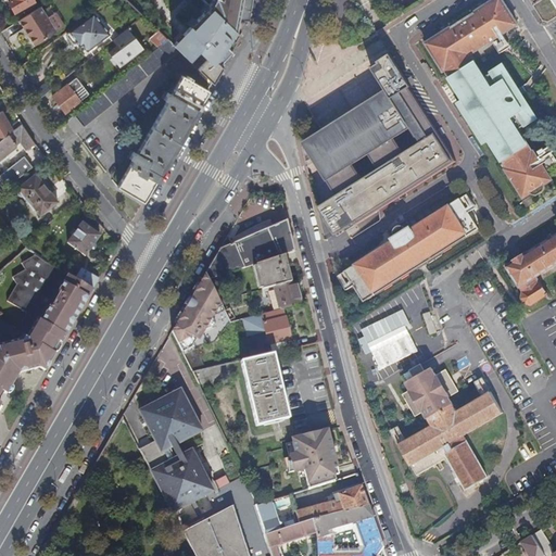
[(32,0),(13,0),(14,0),(8,4),(16,15),(35,4),(32,0)]
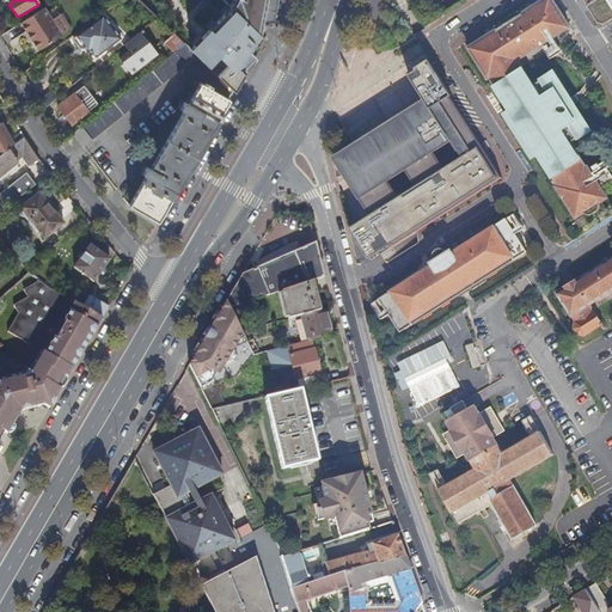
[(234,0),(230,7),(231,8),(244,22),(259,36),(262,22),(265,0),(234,0)]
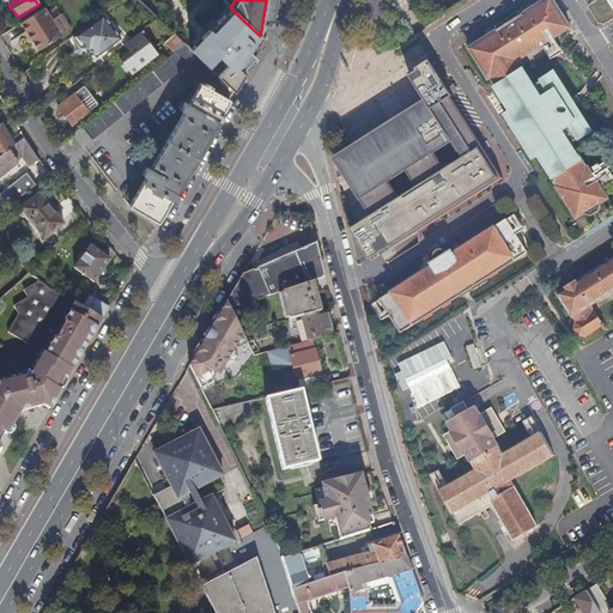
[(277,10),(278,0),(266,0),(262,22),(274,24),(277,10)]
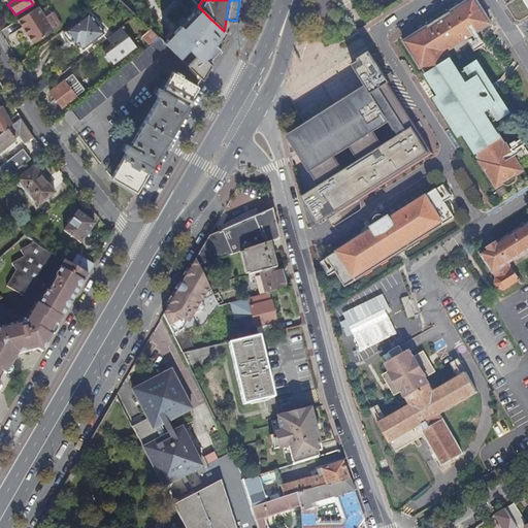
[(476,80),(469,70),(462,74),(448,53),(461,44),(492,24),(477,0),(462,0),(465,4),(417,35),(414,30),(403,37),(405,41),(405,42),(422,68),(424,67),(441,94),(435,98),(460,137),(465,133),(483,161),(481,162),(497,189),(504,184),(505,185),(506,186),(510,186),(517,182),(519,177),(518,177),(517,176),(524,172),(513,154),(526,144),(523,139),(517,143),(516,141),(508,146),(507,145),(506,145),(493,125),(510,113),(502,101),(496,91),(493,87),(486,74),(476,80)]
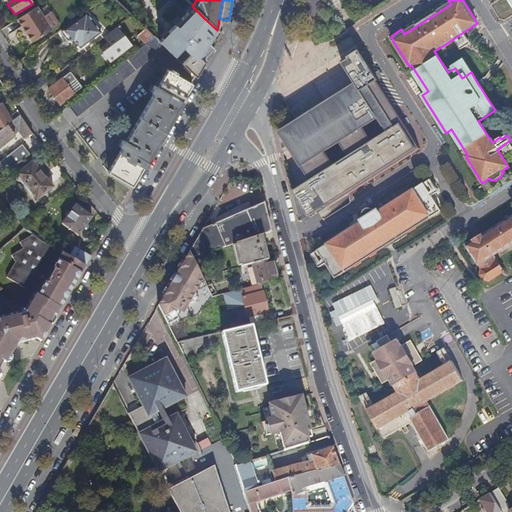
[(511,14),(502,0),(498,0),(492,4),(501,20),(511,14)]
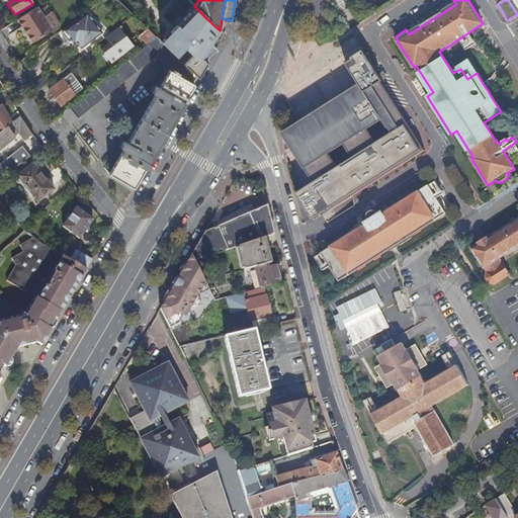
[(37,7),(18,20),(33,44),(53,30),(37,7)]
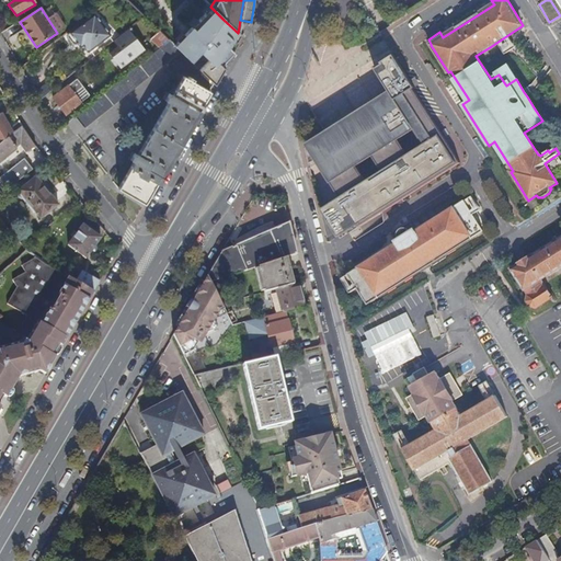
[(199,70),(215,86),(225,69),(221,66),(228,59),(229,58),(231,56),(233,54),(229,49),(238,33),(224,20),(212,8),(174,47),(181,53),(191,63),(201,53),(209,61),(199,70)]
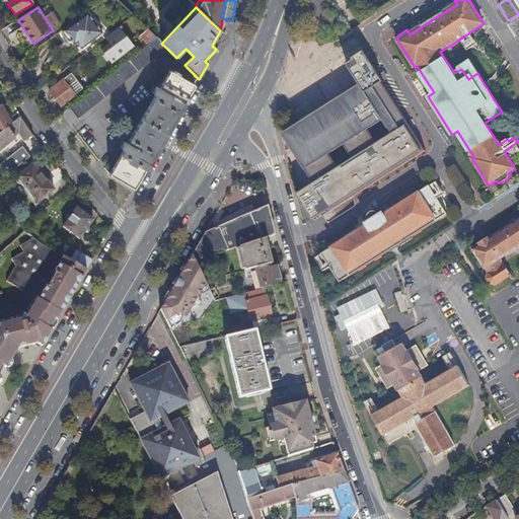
[(86,13),(62,31),(62,32),(62,35),(67,42),(70,43),(72,42),(74,40),(77,43),(82,49),(102,33),(86,13)]
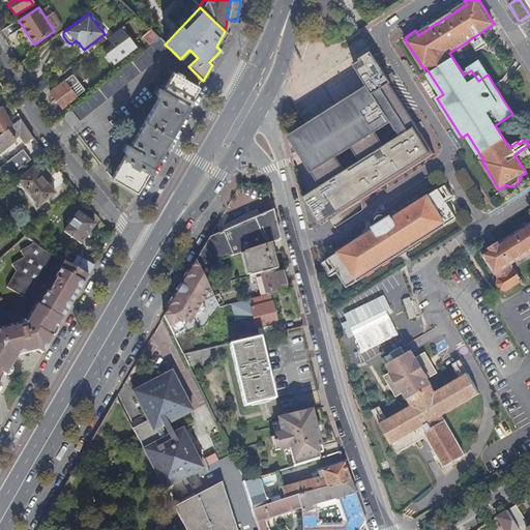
[(112,46),(104,52),(115,66),(138,48),(122,29),(108,40),(112,46)]
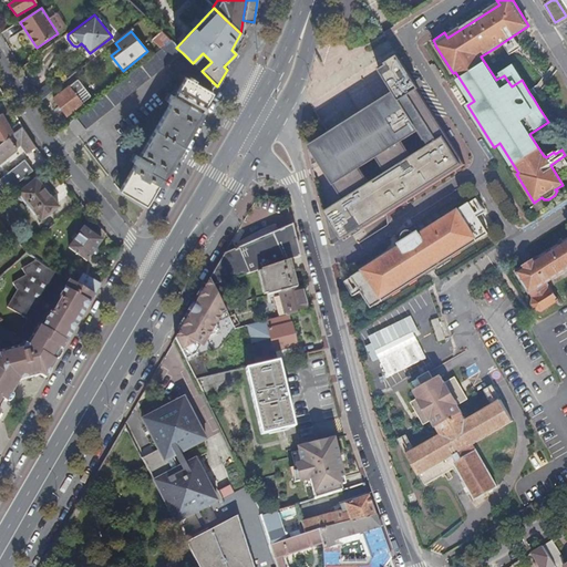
[(165,47),(171,42),(163,34),(158,39),(165,47)]
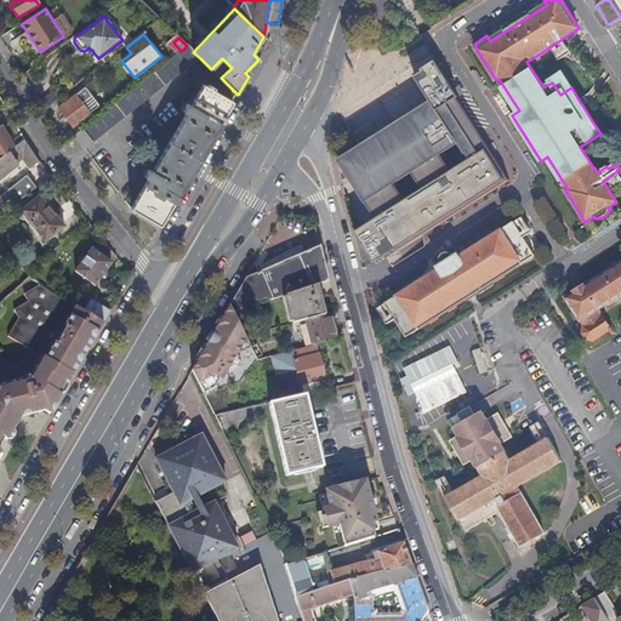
[(102,113),(73,136),(84,149),(200,58),(193,52),(188,46),(102,113)]
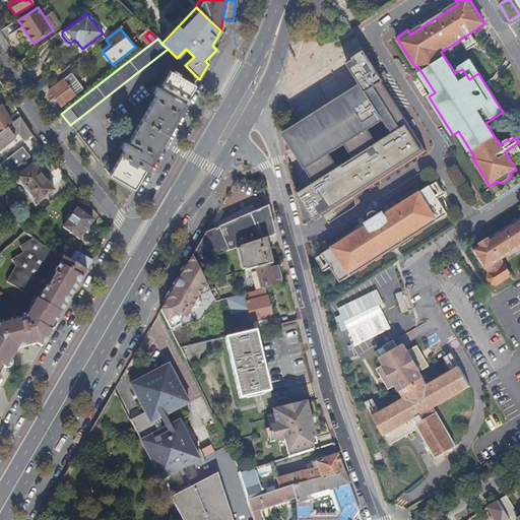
[(205,61),(208,64),(216,50),(214,52),(212,54),(211,55),(205,61)]
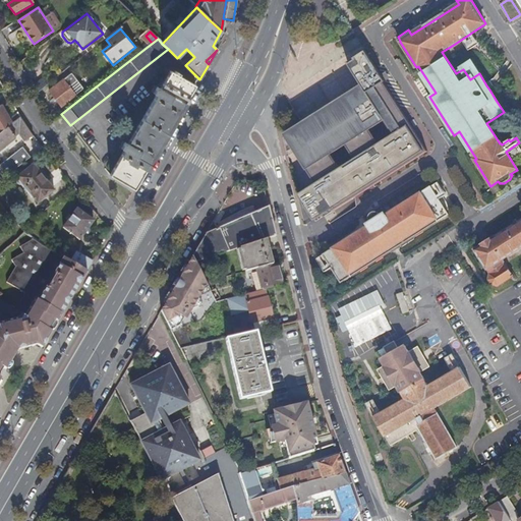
[(329,111),(285,138),(297,157),(298,156),(315,183),(298,194),(314,221),(329,212),(328,211),(331,208),(333,212),(426,153),(380,76),(382,75),(366,51),(355,58),(356,60),(351,63),(350,62),(348,62),(367,94),(337,113),(332,116),(329,111)]
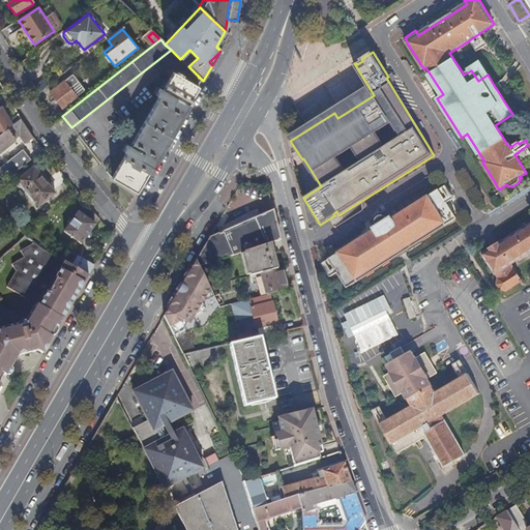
[(480,64),(471,70),(478,81),(488,75),(480,64)]
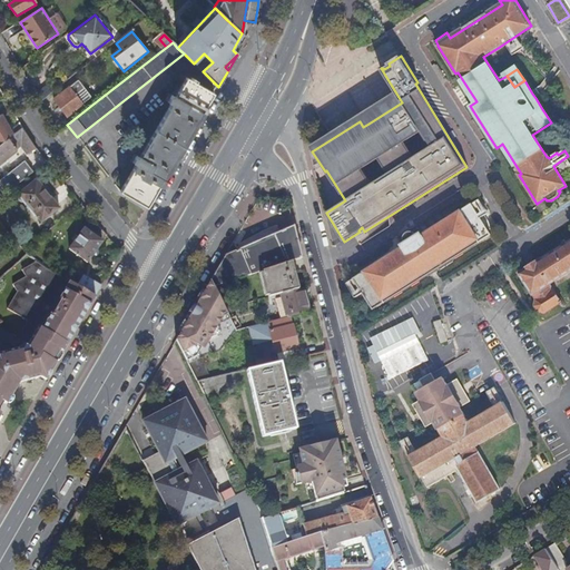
[(120,192),(147,207),(169,170),(214,94),(196,84),(197,81),(192,79),(192,80),(187,78),(176,98),(173,96),(169,102),(173,104),(140,158),(137,156),(133,163),(136,165),(120,192)]
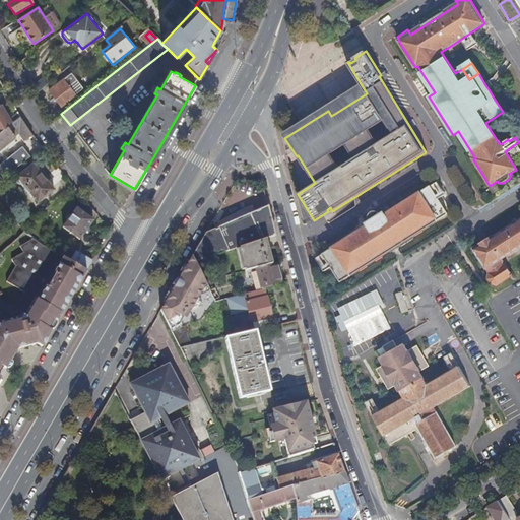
[(83,88),(71,74),(49,91),(61,107),(83,88)]
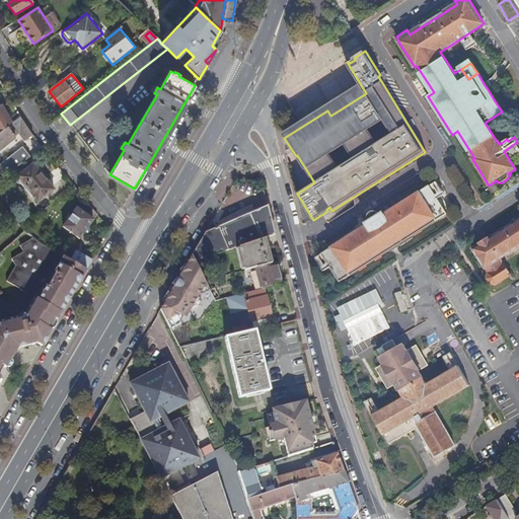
[(43,82),(33,89),(36,94),(46,86),(43,82)]
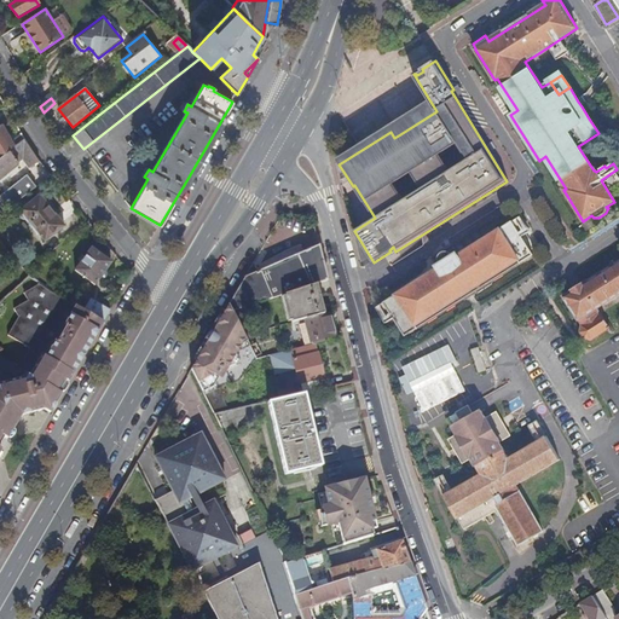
[(0,126),(0,158),(15,146),(3,125),(0,126)]
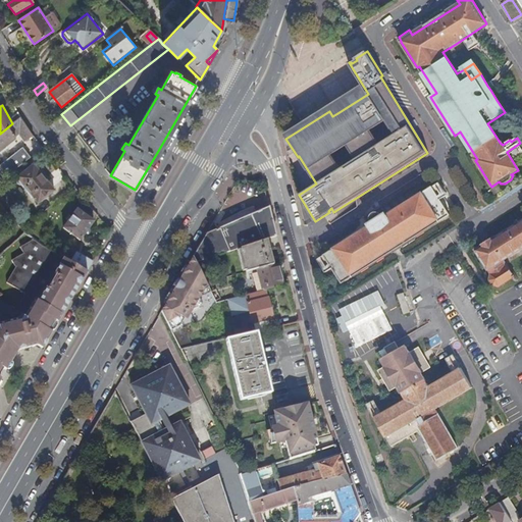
[(0,149),(15,137),(14,137),(19,133),(25,141),(33,136),(20,117),(12,123),(0,134),(0,149)]
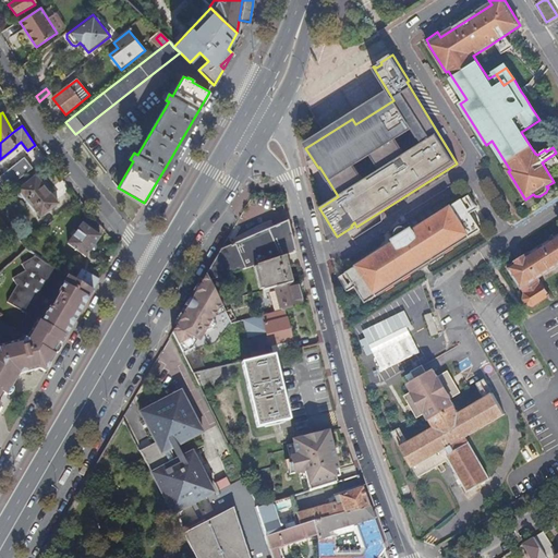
[(474,136),(471,140),(483,158),(486,156),(474,136)]
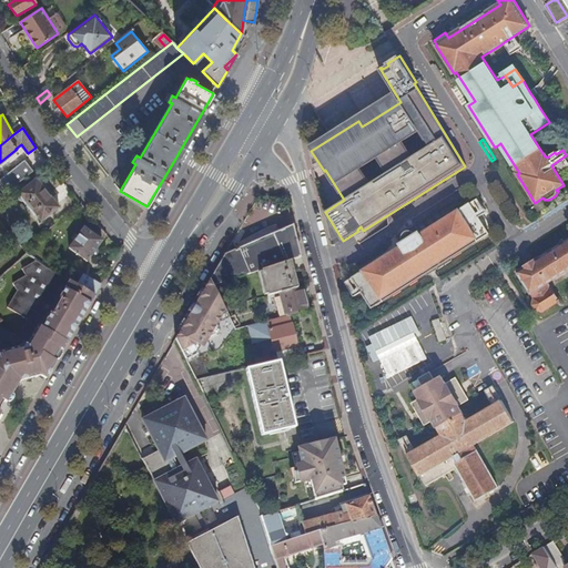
[(0,184),(6,193),(32,171),(24,161),(1,180),(0,179),(0,184)]
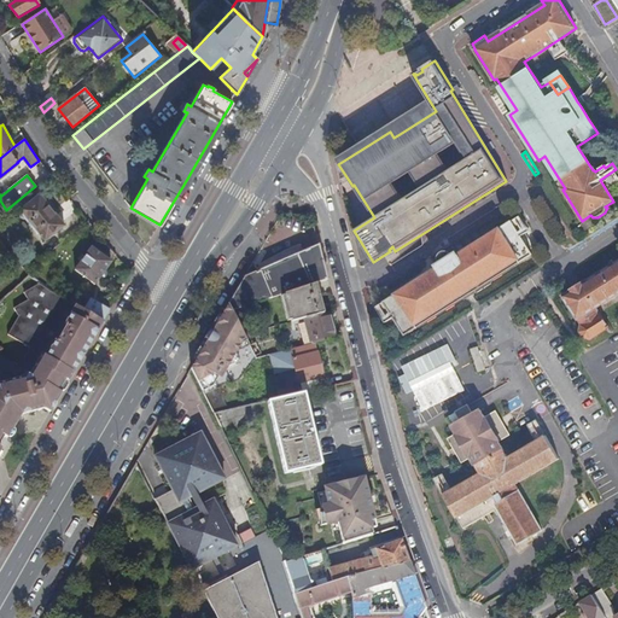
[(45,240),(64,226),(40,196),(21,210),(45,240)]
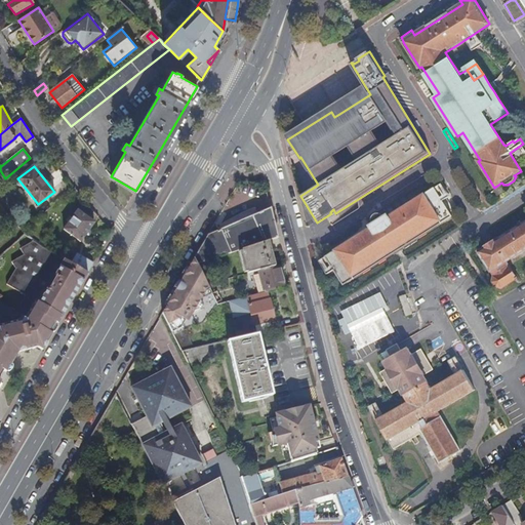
[(344,286),(452,217),(435,189),(390,217),(384,208),(366,219),(372,229),(326,257),(344,286)]
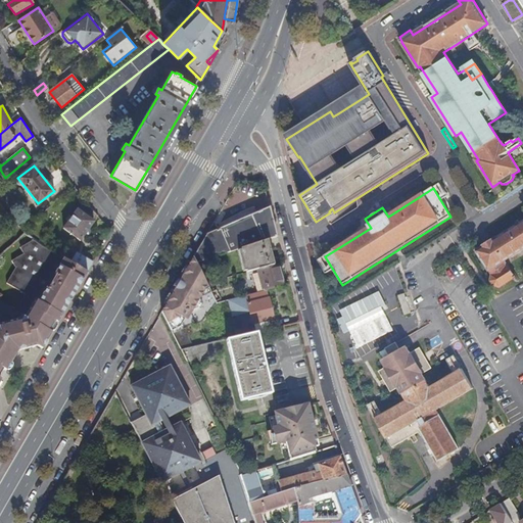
[(198,249),(193,257),(196,264),(240,249),(267,240),(277,237),(270,207),(206,235),(198,249)]
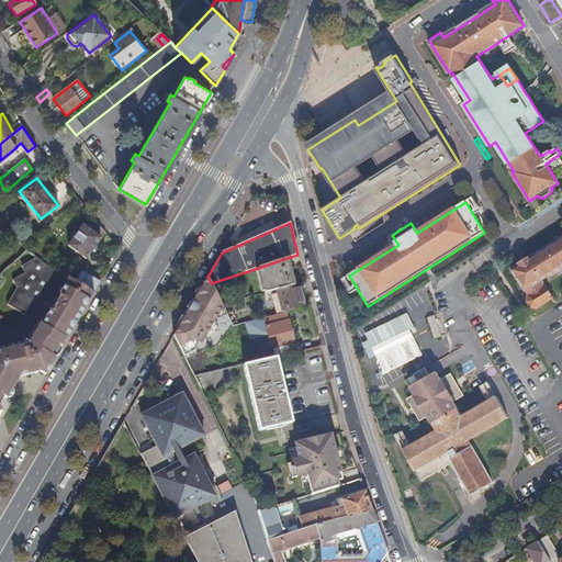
[(100,239),(82,226),(68,247),(87,259),(100,239)]
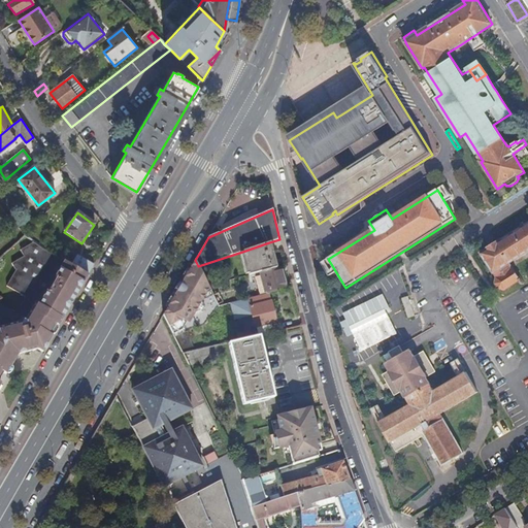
[(496,278),(513,268),(509,263),(527,251),(527,223),(481,254),(496,278)]
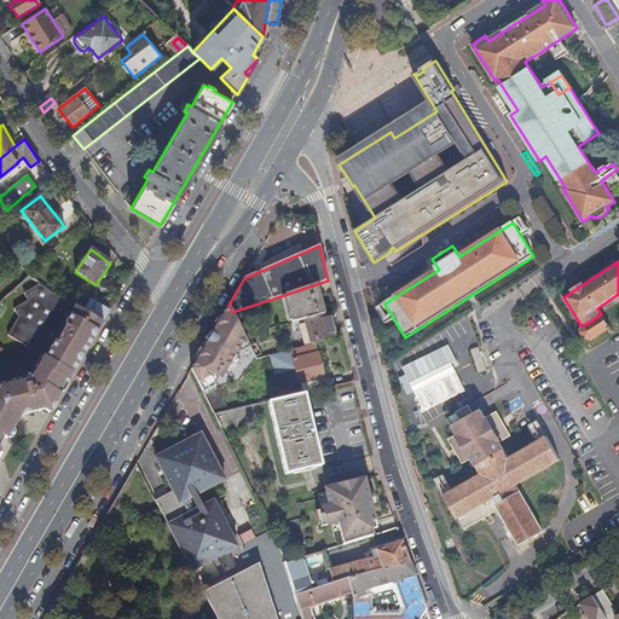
[(90,346),(103,323),(85,312),(52,293),(39,283),(36,287),(32,289),(30,285),(23,289),(24,293),(23,294),(27,301),(13,308),(18,318),(7,337),(29,350),(18,369),(0,357),(0,354),(3,351),(0,350),(0,451),(0,450),(0,444),(4,439),(6,440),(16,424),(21,416),(42,410),(50,415),(90,346)]
